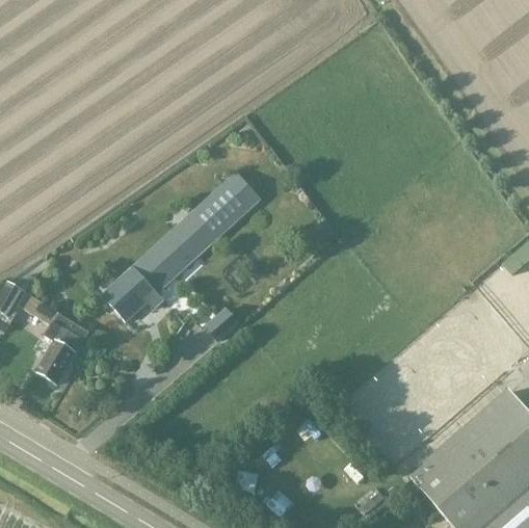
[(237,170),(102,293),(127,319),(147,301),(154,308),(164,298),(159,292),(261,199),(237,170)]
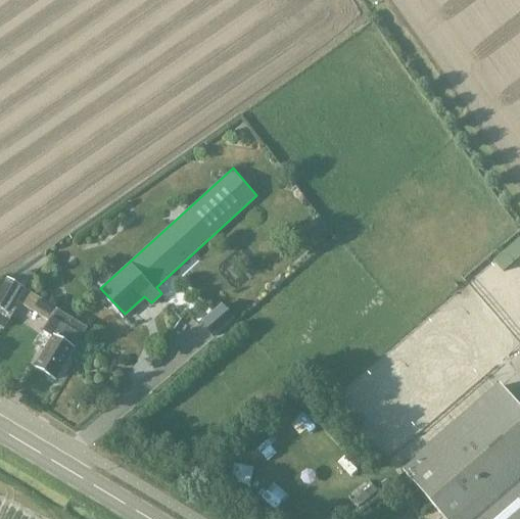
[(13,302),(24,284),(6,274),(0,285),(0,305),(9,311),(13,302)]
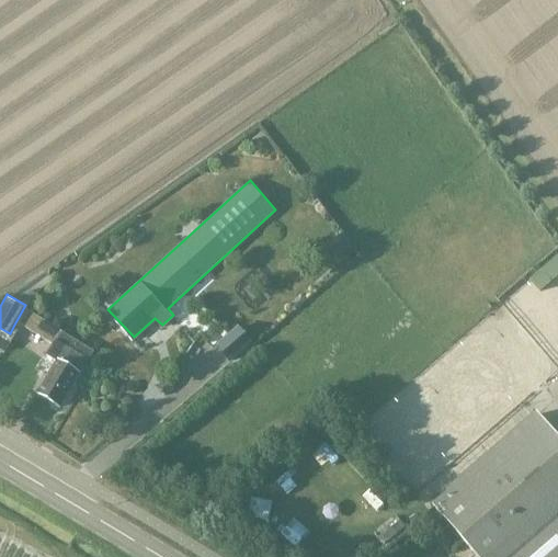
[(239,322),(216,343),(230,360),(253,340),(239,322)]
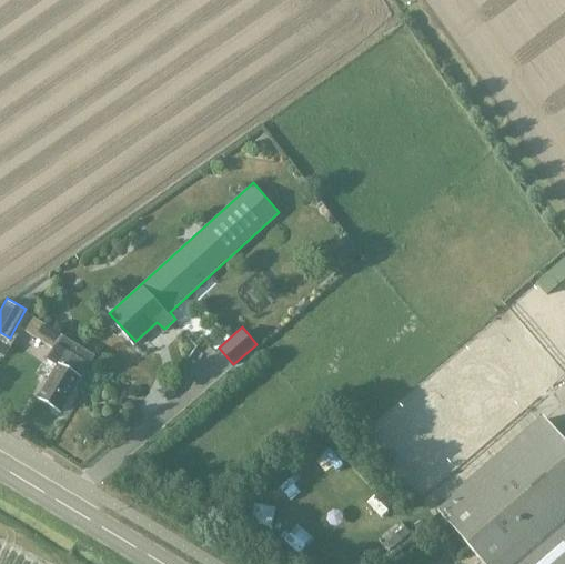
[(13,340),(10,338),(0,332),(0,353),(3,356),(13,340)]
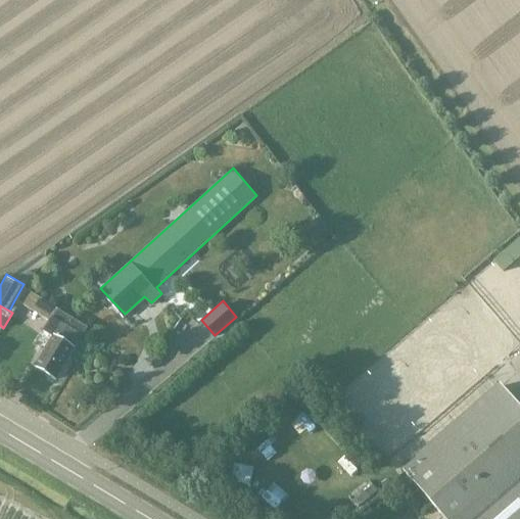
[(43,328),(51,333),(35,363),(56,376),(66,359),(88,323),(58,305),(43,328)]
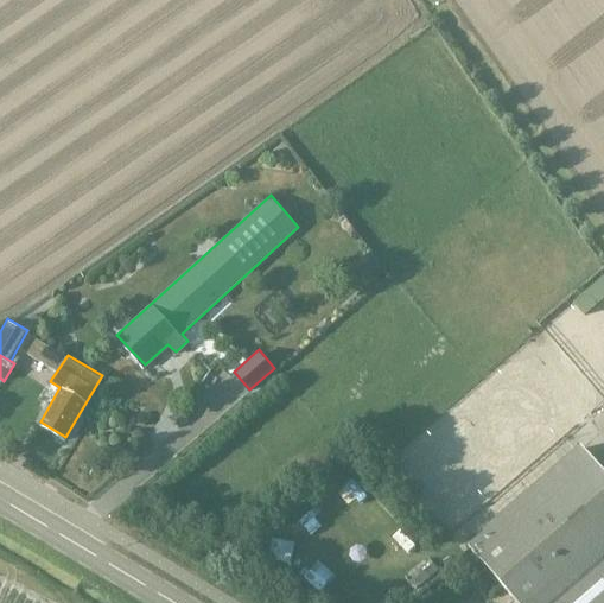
[(485,528),(469,543),(472,547),(520,602),(603,602),(603,468),(584,445),(485,528)]
